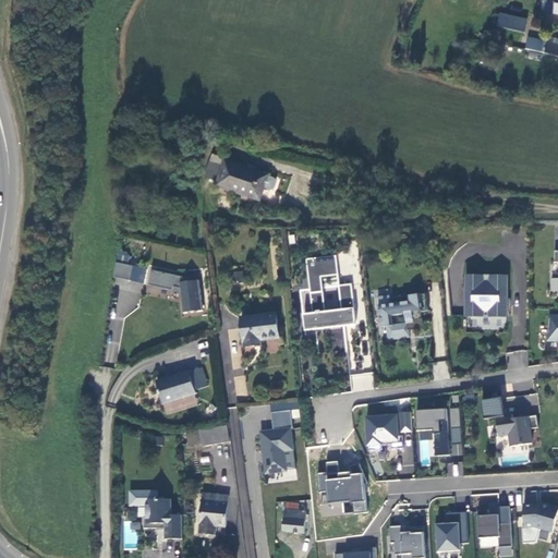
[(545,12),(554,14),(556,3),(546,1),(545,12)]
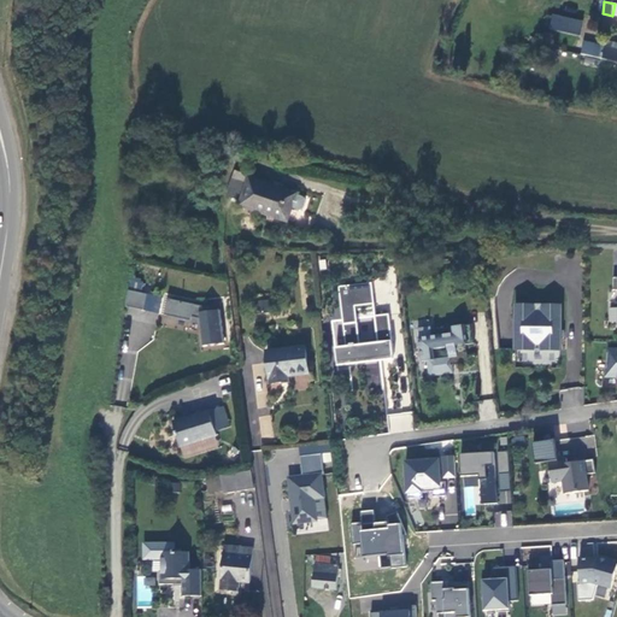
[(580,35),(582,19),(551,13),(548,29),(580,35)]
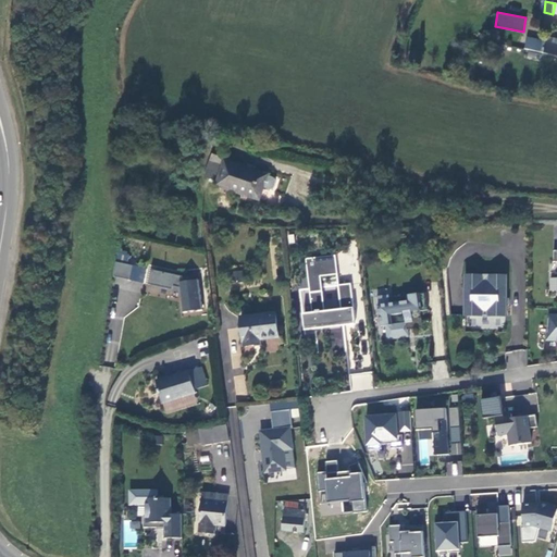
[(545,47),(523,41),(521,51),(543,56),(545,47)]
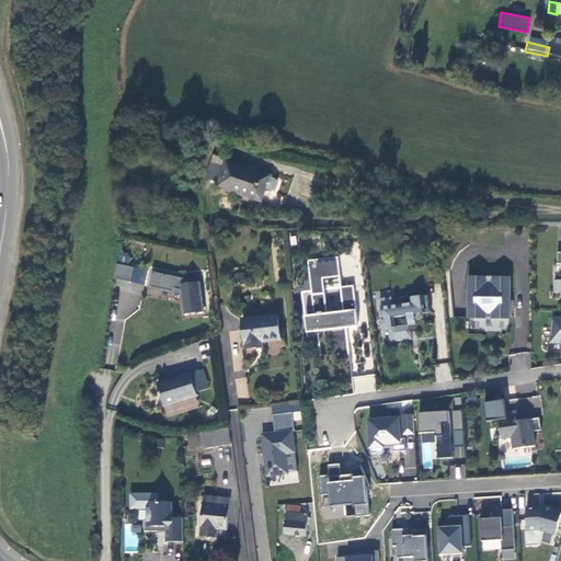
[(549,47),(547,56),(560,59),(560,49),(553,48),(549,47)]
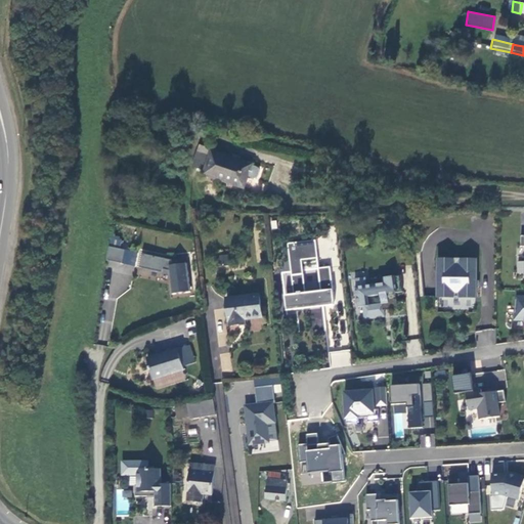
[(209,162),(211,155),(198,150),(195,157),(209,162)]
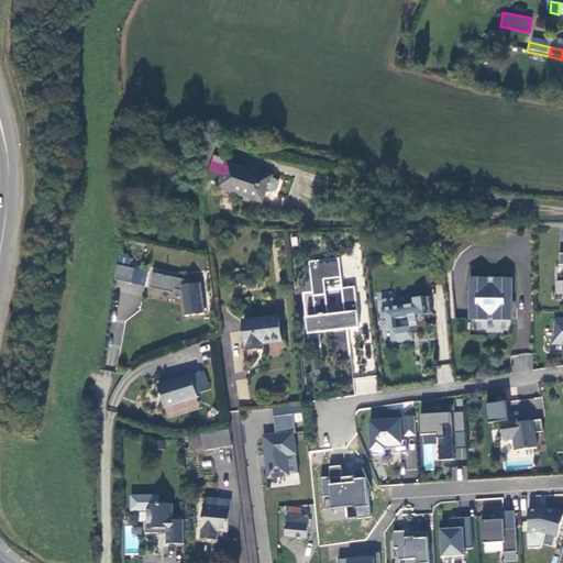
[(271,177),(229,163),(227,166),(224,174),(222,181),(220,187),(258,200),(263,189),(266,190),(266,189),(271,177)]
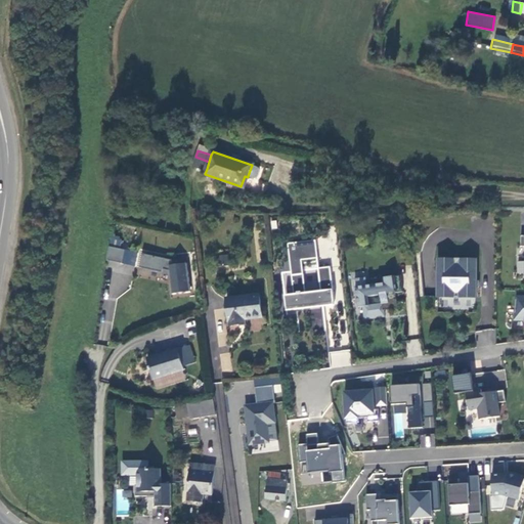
[(209,162),(195,157),(193,164),(207,169),(209,162)]
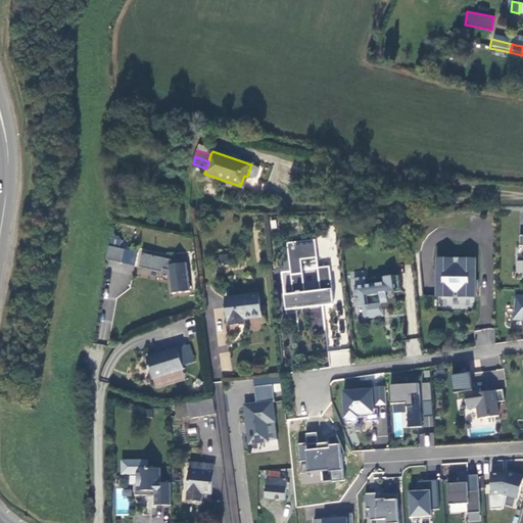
[(256,167),(251,164),(247,176),(253,178),(256,178),(258,176),(259,173),(259,170),(256,168),(256,167)]
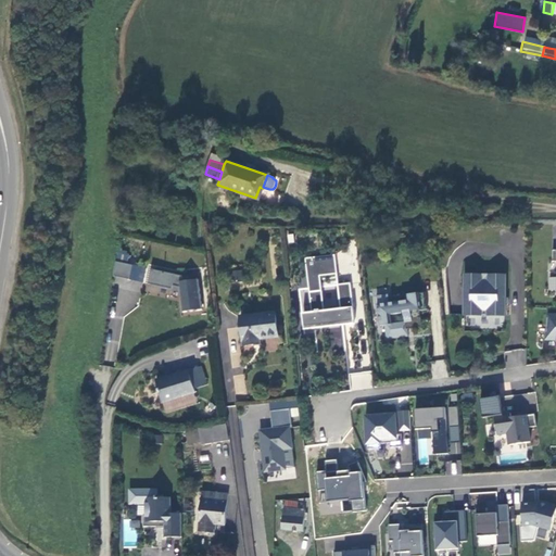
[(363,325),(358,285),(346,286),(344,256),(315,258),(316,278),(321,277),(324,292),(318,293),(320,313),(311,314),(312,330),(363,325)]
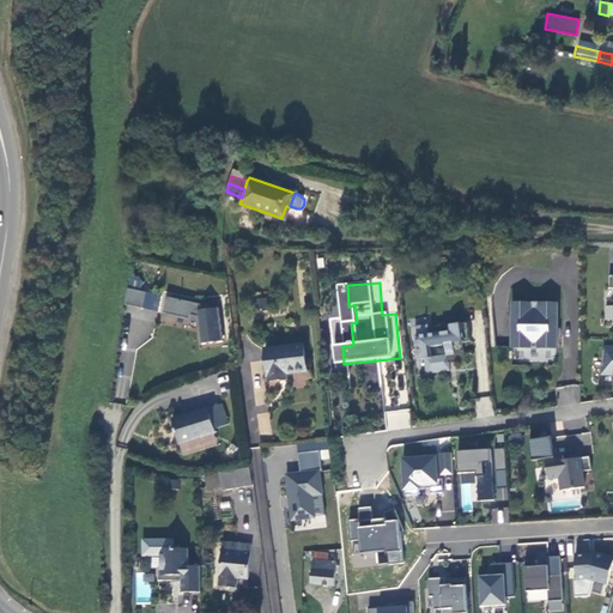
[(144,307),(146,292),(133,290),(127,289),(125,303),(144,307)]
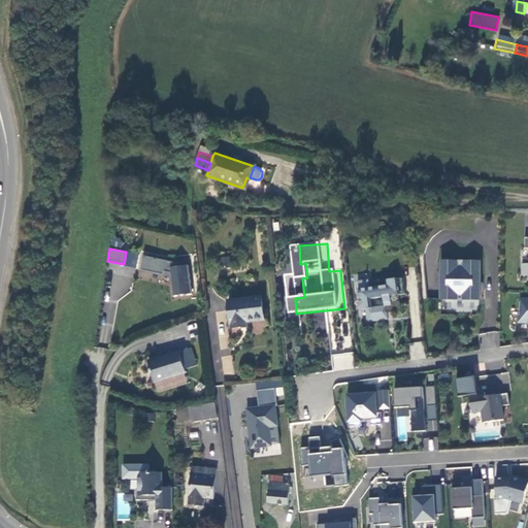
[(175,273),(178,297),(196,295),(192,266),(182,267),(182,264),(147,257),(144,271),(168,275),(168,272),(175,273)]
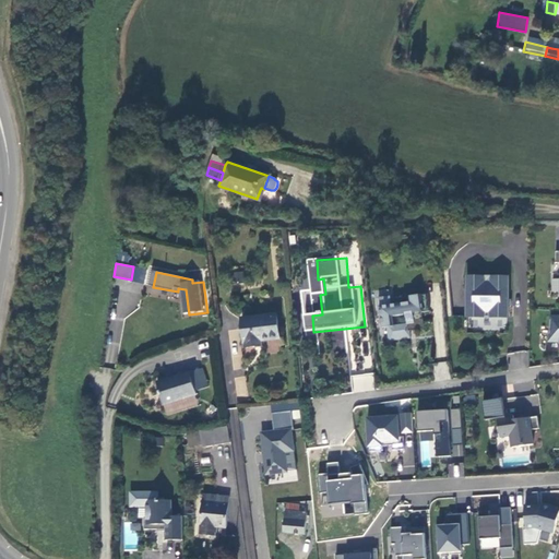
[(510,278),(468,277),(467,317),(509,318),(510,278)]
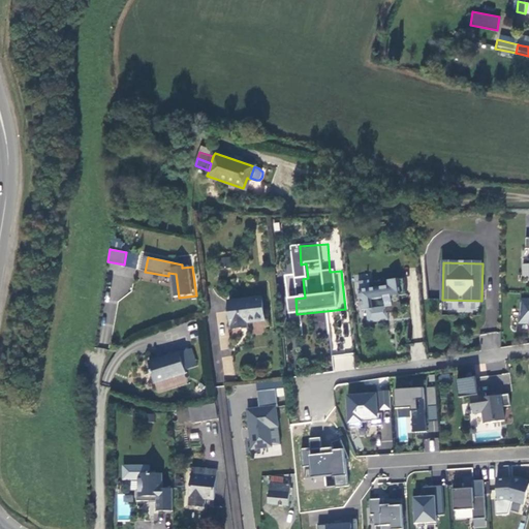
[(371,287),(361,289),(363,309),(369,308),(370,319),(389,317),(387,312),(403,310),(402,301),(393,302),(392,296),(408,293),(406,277),(390,280),(390,285),(371,287)]
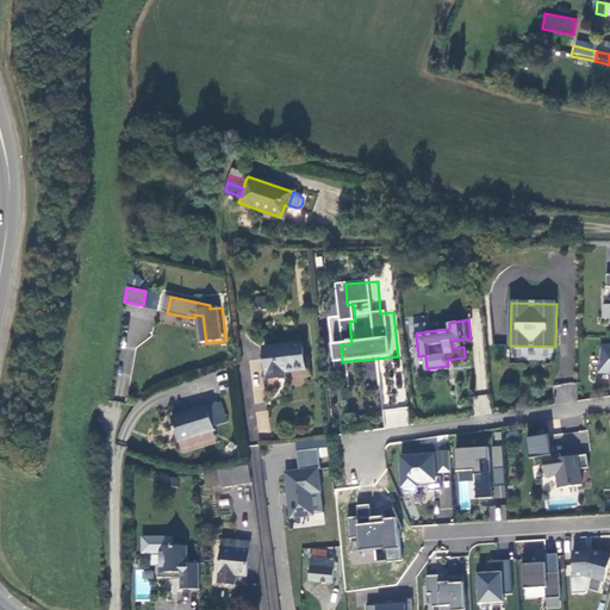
[(609,343),(599,343),(598,374),(609,374),(609,343)]
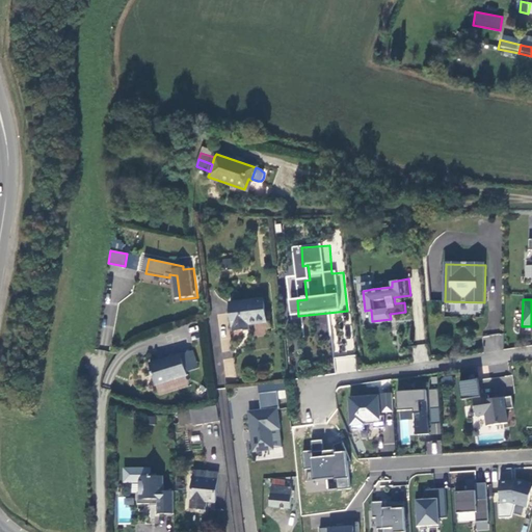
[(264,300),(232,303),(235,331),(245,329),(244,325),(267,322),(264,300)]
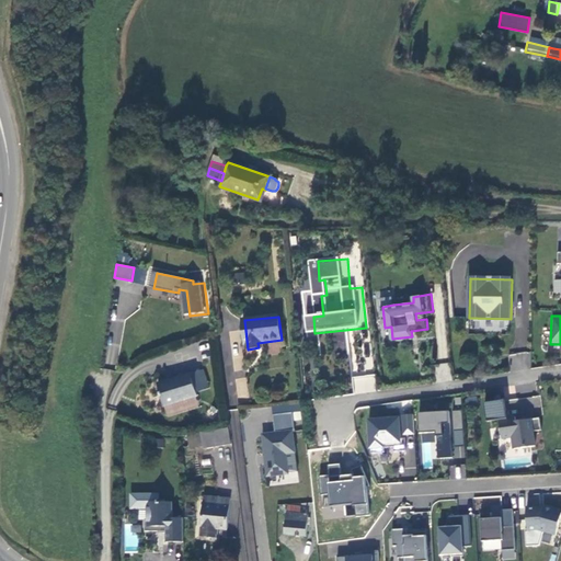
[(191,373),(158,382),(164,405),(197,396),(191,373)]
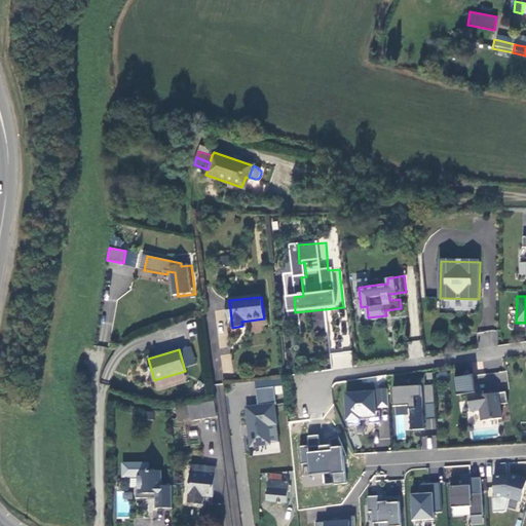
[(476,392),(474,376),(454,378),(457,396),(468,393),(471,411),(480,410),(482,421),(501,419),(499,405),(508,404),(506,392),(484,396),(483,391),(476,392)]
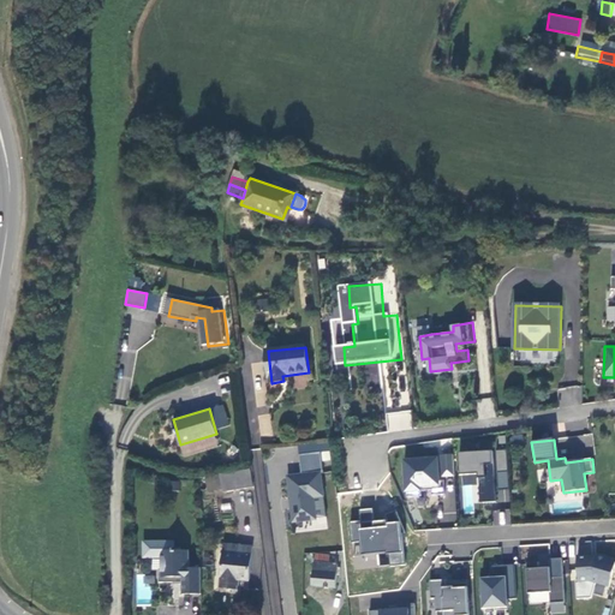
[(333,451),(322,452),(323,461),(333,461),(333,451)]
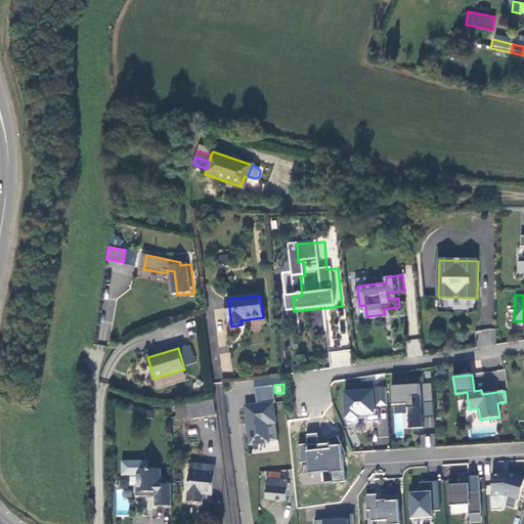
[(274,401),(273,386),(255,388),(257,403),(244,405),(250,446),(270,443),(268,425),(276,424),(273,401),(274,401)]
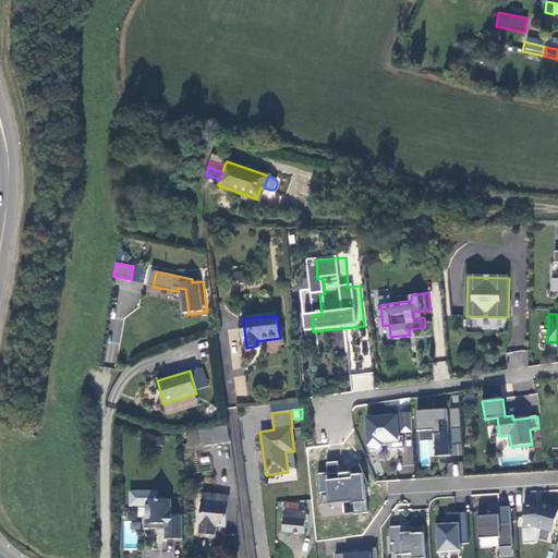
[(417,414),(407,414),(408,434),(419,434),(417,414)]
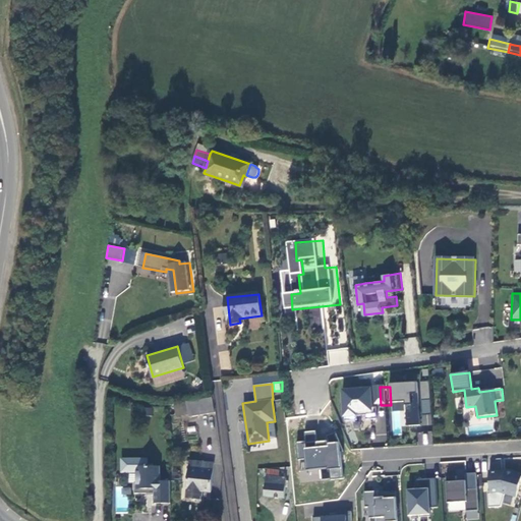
[(350,421),(362,421),(362,417),(371,416),(371,420),(383,420),(382,408),(378,408),(377,390),(349,391),(350,421)]
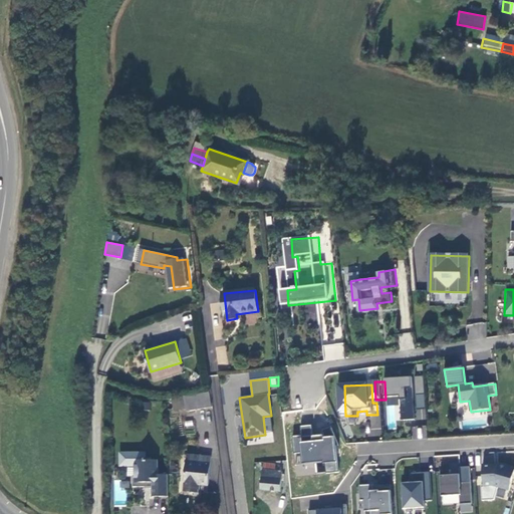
[(209,393),(184,397),(186,409),(186,412),(212,408),(209,393)]
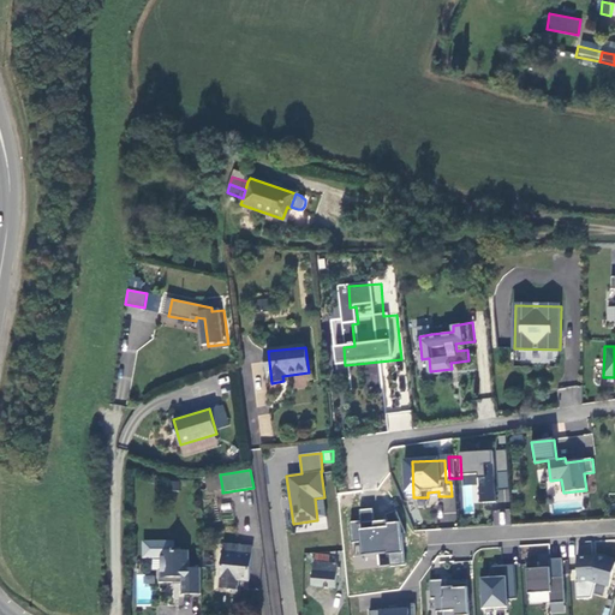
[(222,489),(220,475),(204,478),(207,491),(222,489)]
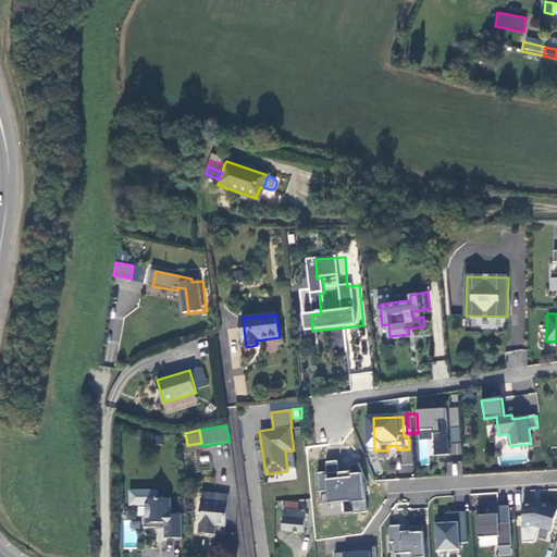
[(321,514),(366,511),(363,467),(337,468),(337,460),(325,461),(325,471),(318,471),(321,514)]
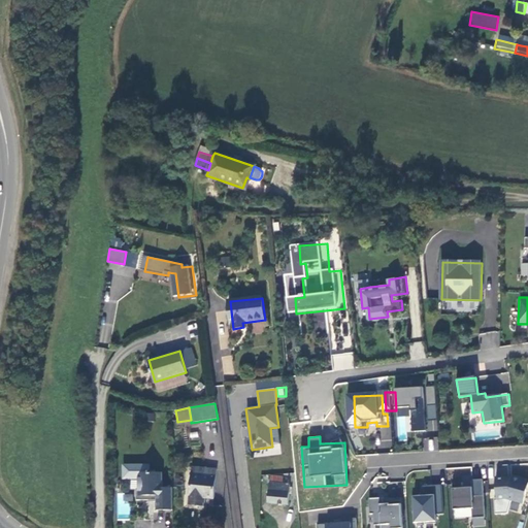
[(425,451),(438,449),(436,437),(423,439),(425,451)]
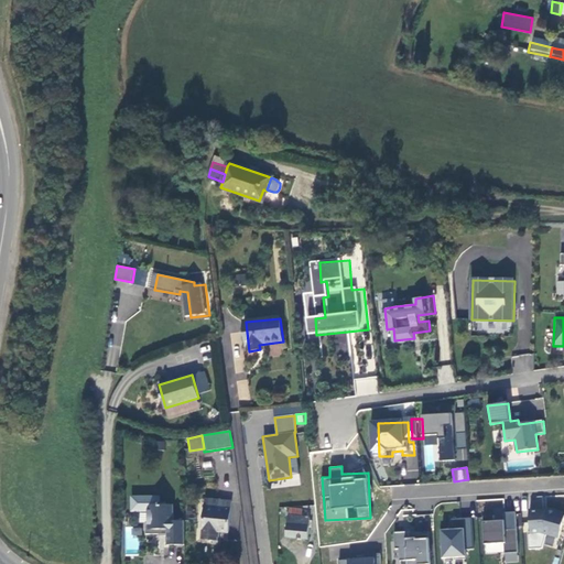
[(231,501),(205,498),(199,540),(216,541),(217,533),(229,533),(231,501)]
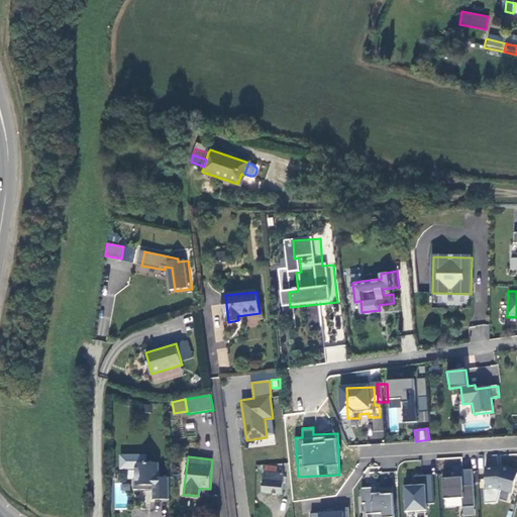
[(146,459),(133,459),(133,468),(135,468),(135,480),(133,480),(133,489),(152,489),(152,499),(169,499),(169,477),(159,477),(158,462),(146,462),(146,459)]
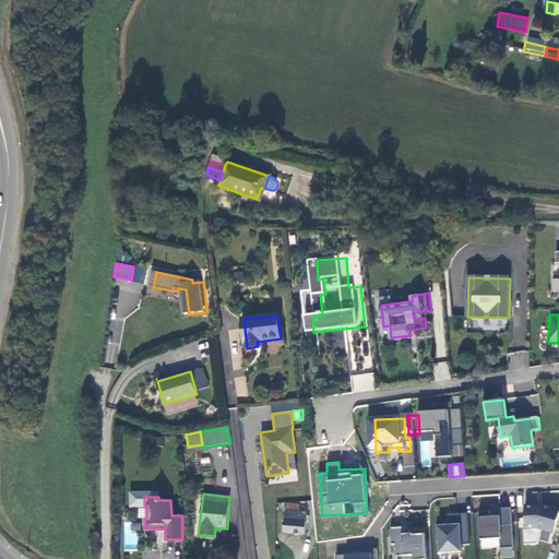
[(299,514),(299,507),(286,506),(284,533),(305,535),(306,514),(299,514)]
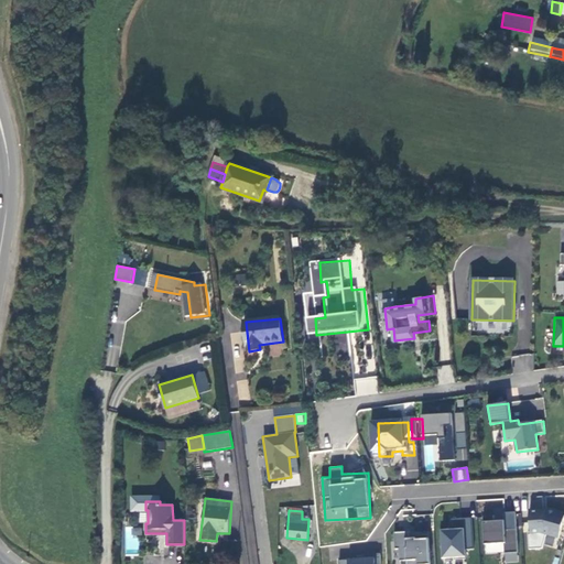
[(503,511),(505,519),(481,520),(483,554),(503,553),(505,563),(518,563),(516,511),(503,511)]
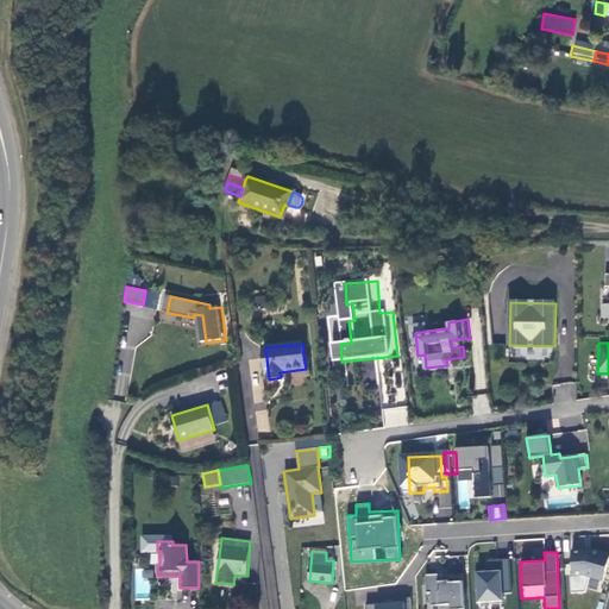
[(608,557),(597,554),(578,554),(579,578),(590,577),(608,583),(608,557)]
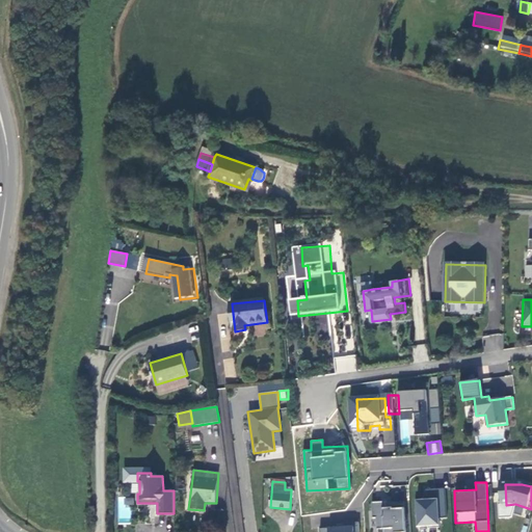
[(445,529),(444,521),(452,520),(450,490),(431,491),(432,500),(432,502),(427,502),(420,503),(421,517),(423,517),(423,528),(433,528),(433,530),(445,529)]
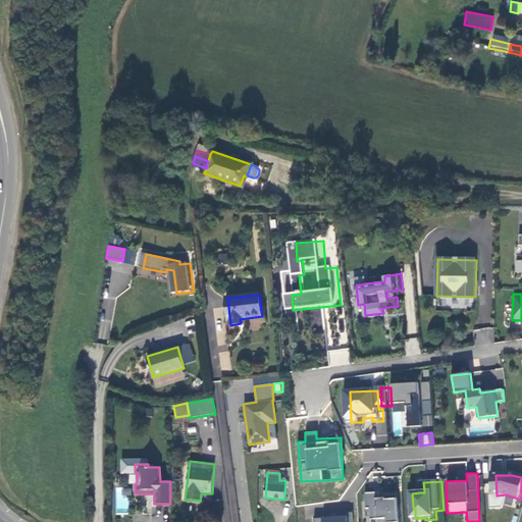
[(370,494),(370,510),(374,510),(374,521),(380,520),(380,521),(403,521),(402,496),(388,497),(388,500),(384,500),(384,494),(384,493),(370,494)]
